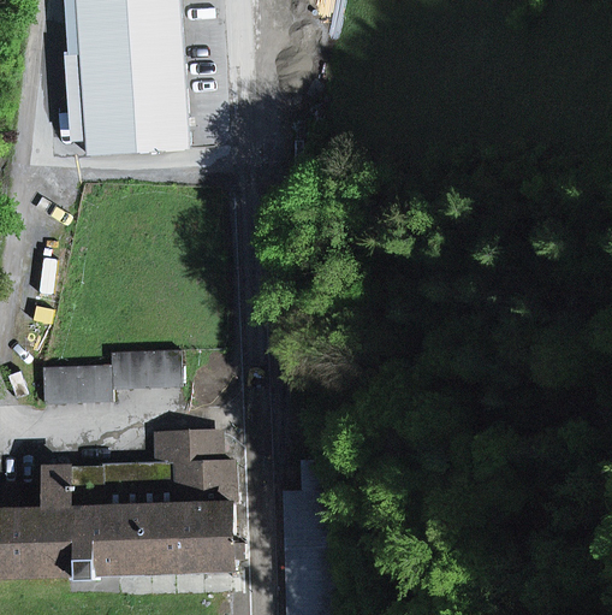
[(76,0),(87,155),(189,148),(178,0),(76,0)]
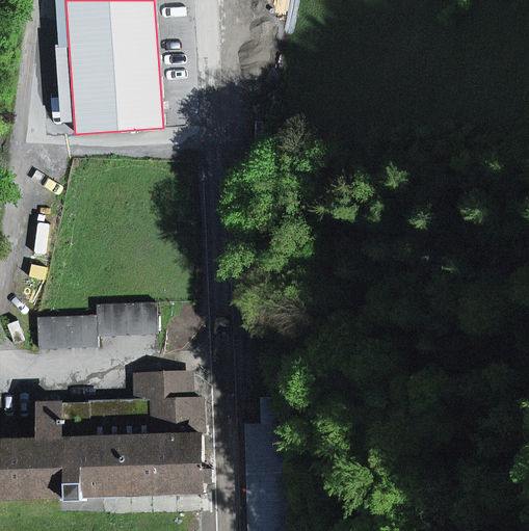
[(96,315),(96,336),(156,334),(154,301),(95,304),(96,315)]
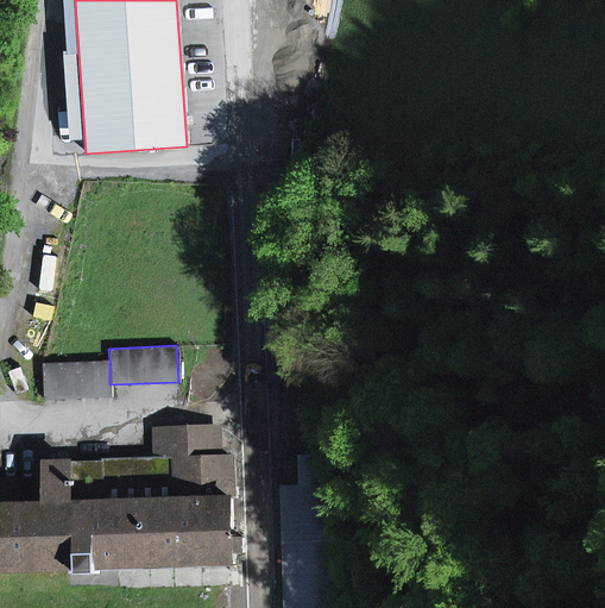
[(43,399),(111,396),(109,384),(109,361),(41,363),(43,399)]
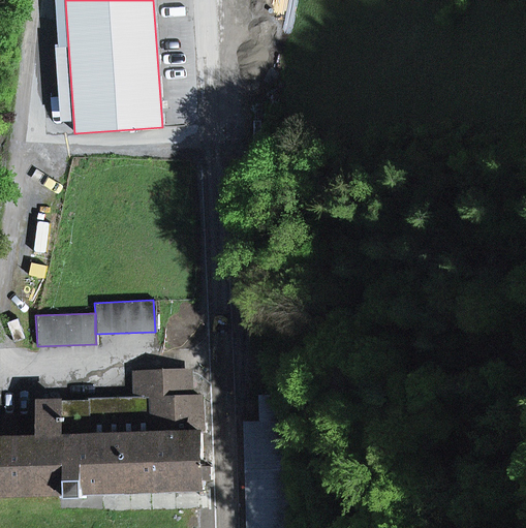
[(295,527),(289,320),(259,321),(261,396),(258,396),(258,423),(243,423),(245,527),(295,527)]
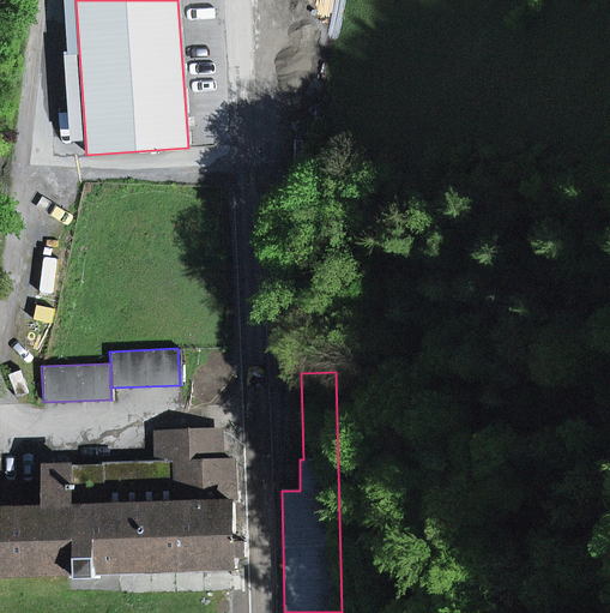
[(0,575),(78,572),(79,578),(97,578),(97,572),(181,570),(234,568),(234,565),(245,565),(243,534),(233,534),(230,461),(217,461),(216,431),(174,433),(175,461),(155,462),(155,461),(98,463),(98,466),(46,468),(47,508),(32,509),(16,509),(16,482),(0,482),(0,575)]
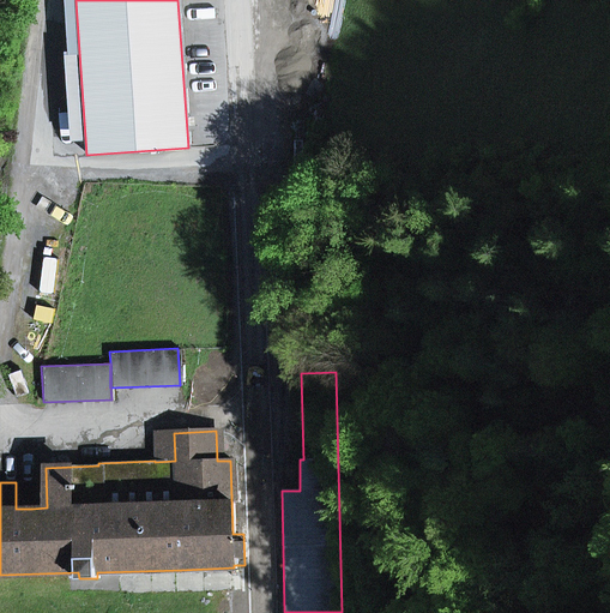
[(155,462),(175,461),(174,433),(153,433),(155,461),(155,462)]
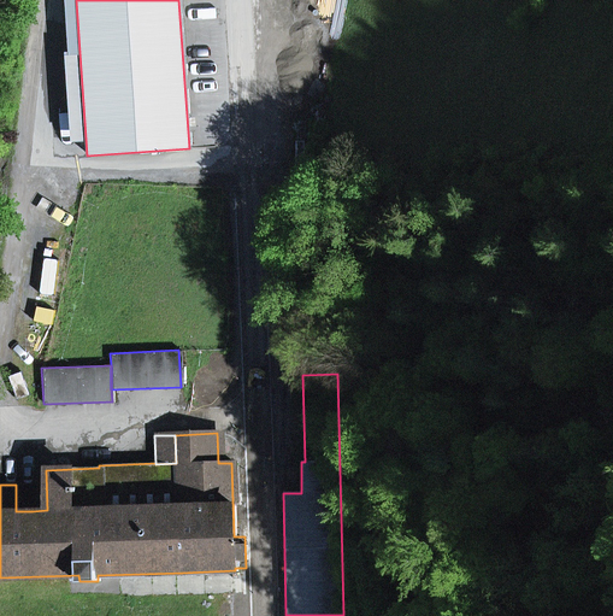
All buildings are outlined.
